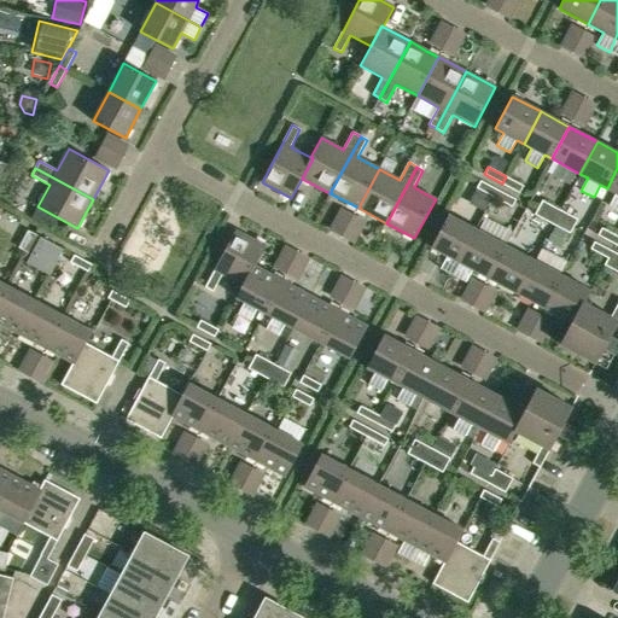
[(617,168),(607,188),(616,193),(608,205),(617,210),(617,168)]
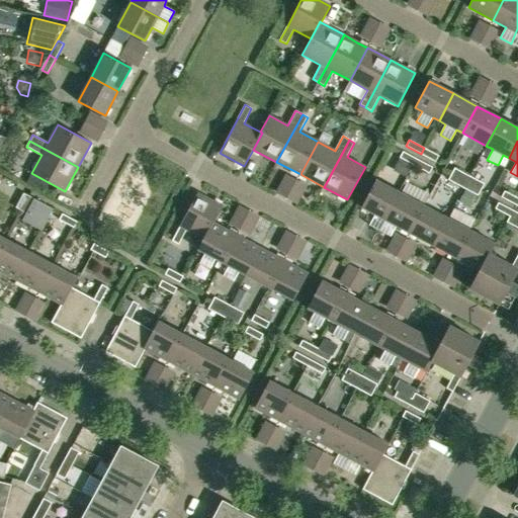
[(424,148),(421,154),(435,162),(439,156),(424,148)]
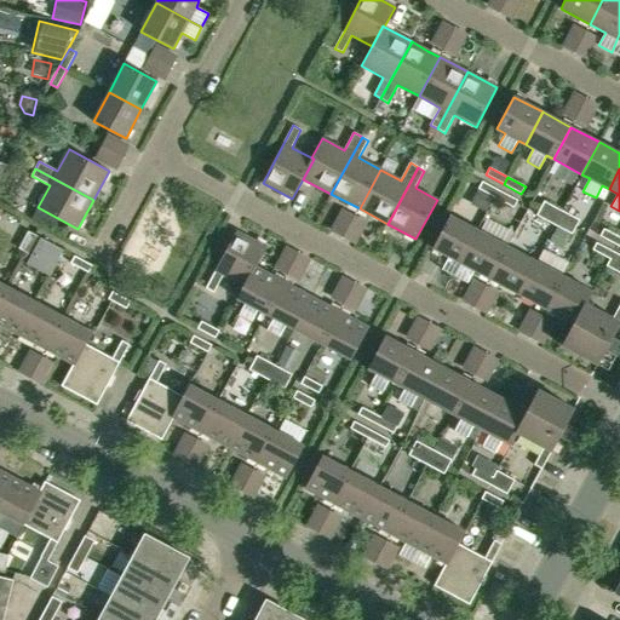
[(497,197),(500,190),(482,182),(478,189),(497,197)]
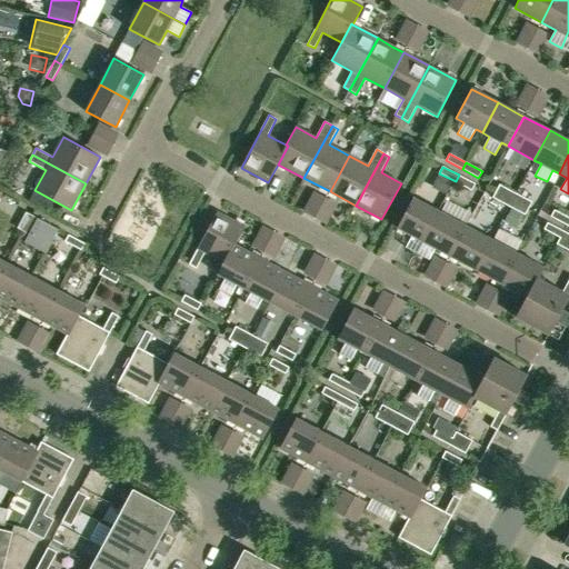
[(459,175),(456,181),(471,190),(476,183),(459,175)]
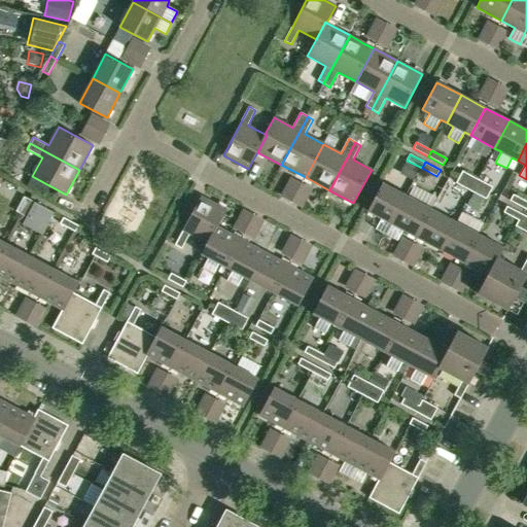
[(475,185),(478,179),(462,171),(459,177),(475,185)]
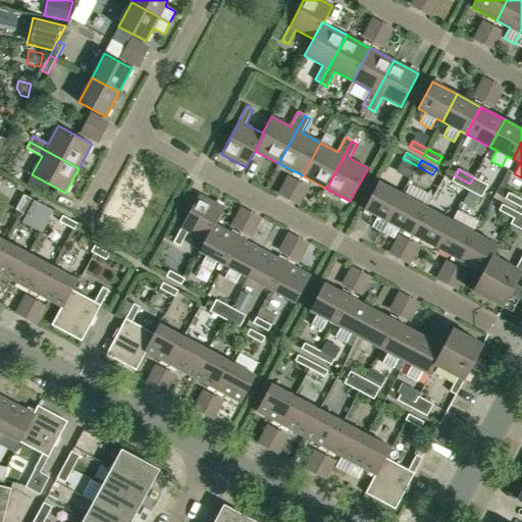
[(467,189),(470,184),(455,175),(452,181),(467,189)]
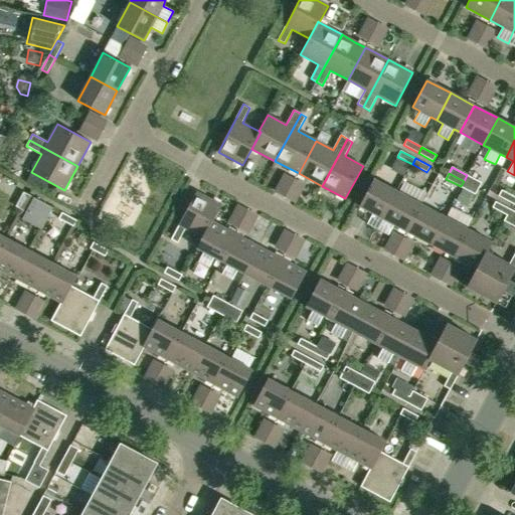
[(464,181),(479,189),(482,183),(467,175),(464,181)]
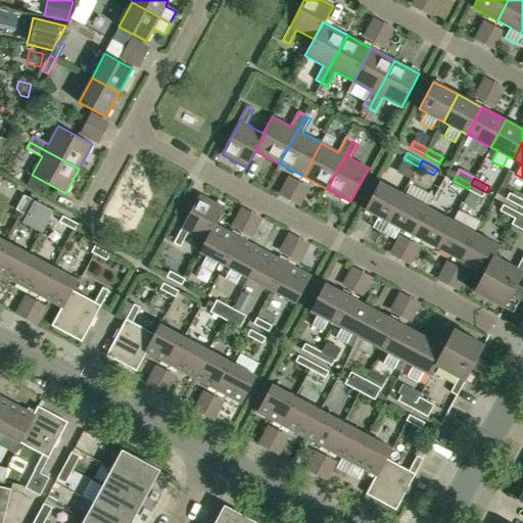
[(383,233),(403,195),(380,182),(365,209),(378,217),(373,227),(383,233)]
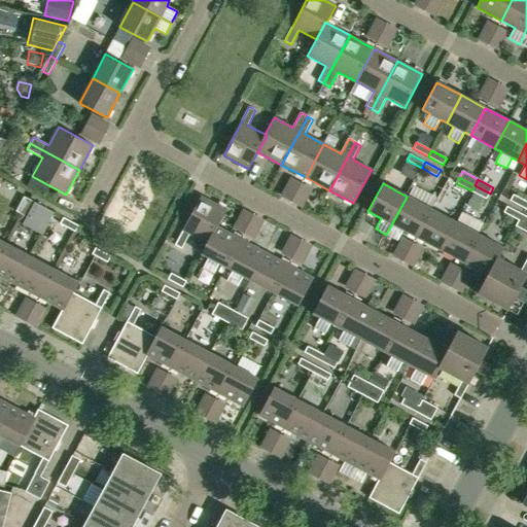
[(486,199),(490,194),(475,185),(471,190),(486,199)]
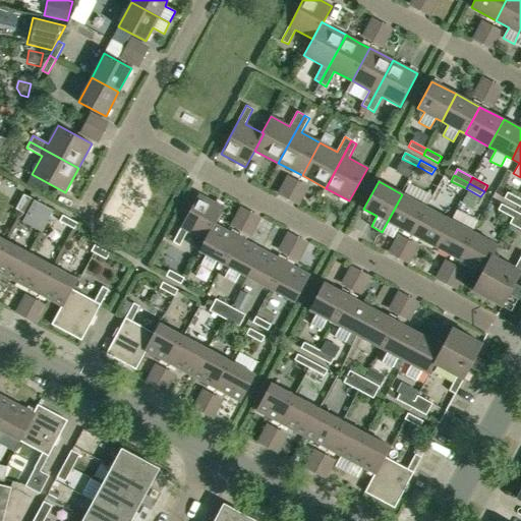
[(477,197),(468,192),(461,206),(470,211),(477,197)]
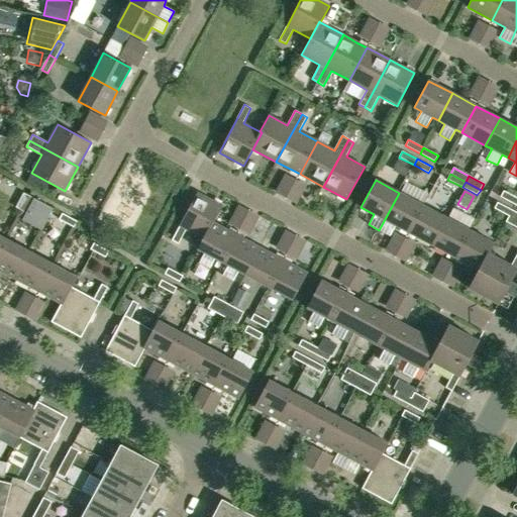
[(515,205),(516,200),(516,197),(504,191),(500,197),(515,205)]
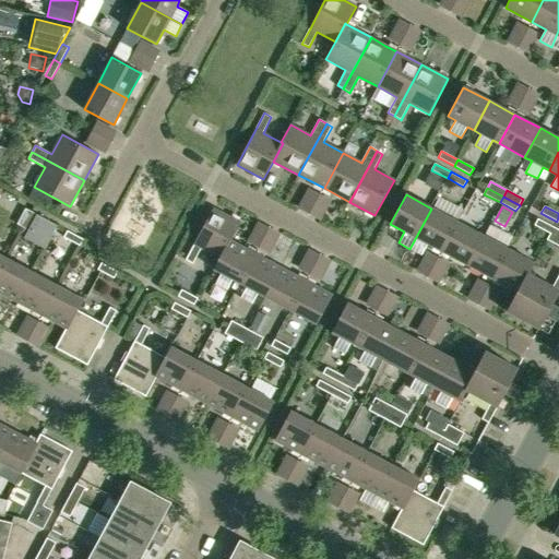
[(213,207),(186,260),(192,263),(201,248),(219,258),(221,259),(230,240),(240,223),(213,207)]
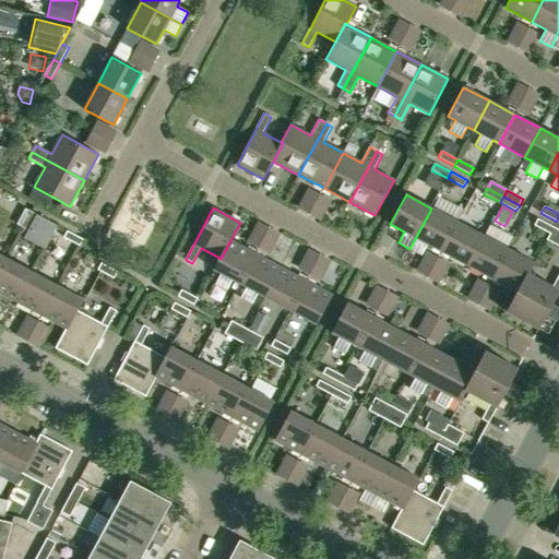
[(23,228),(32,212),(25,209),(16,224),(23,228)]
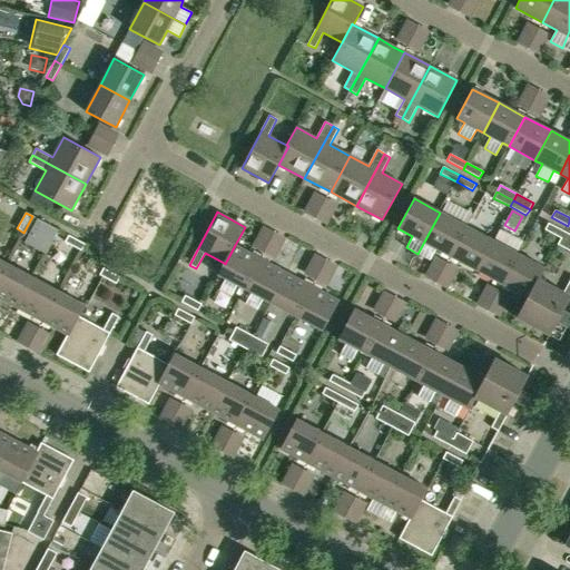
[(450,256),(465,226),(440,213),(418,254),(430,261),(435,248),(450,256)]
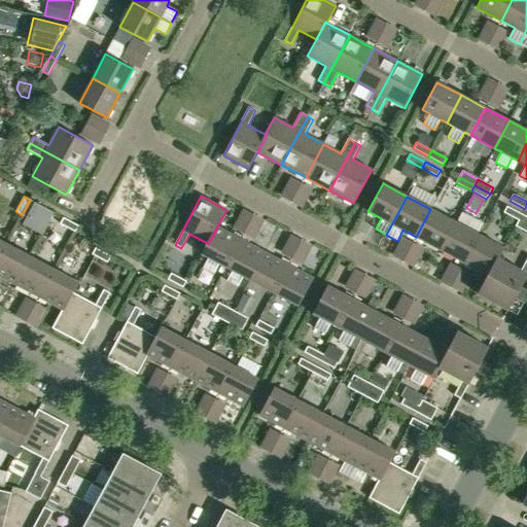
[(30,200),(22,215),(28,218),(36,203),(30,200)]
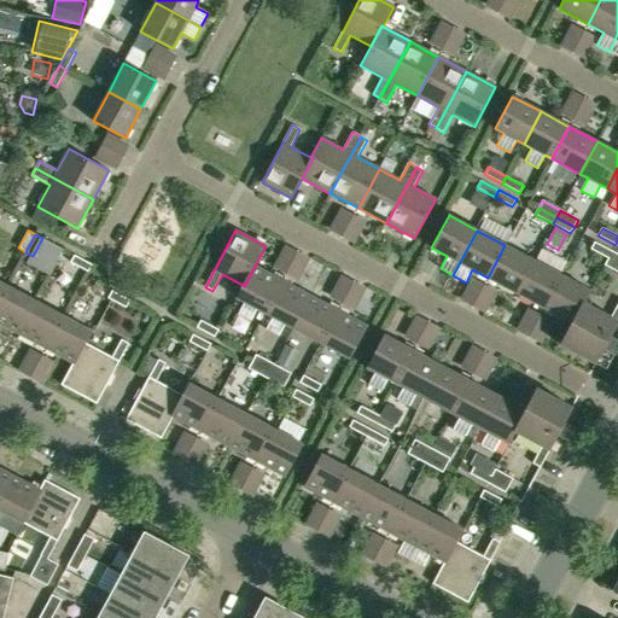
[(48,275),(63,249),(42,238),(33,256),(28,264),(48,275)]
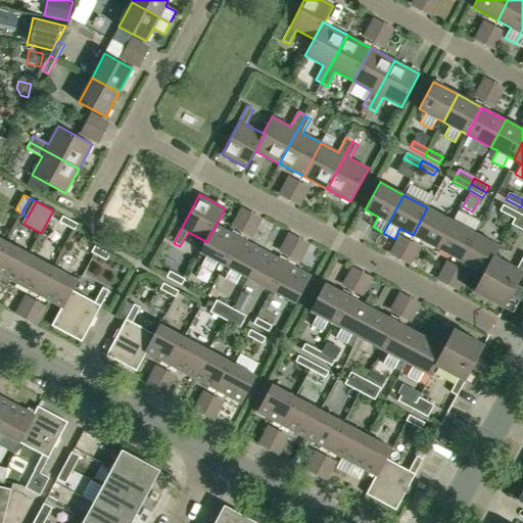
[(515,219),(518,212),(504,204),(500,210),(515,219)]
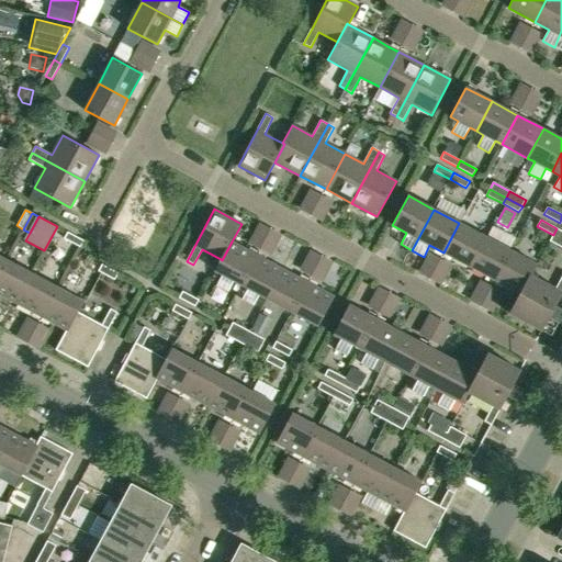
[(469,266),(484,236),(459,223),(444,253),(469,266)]
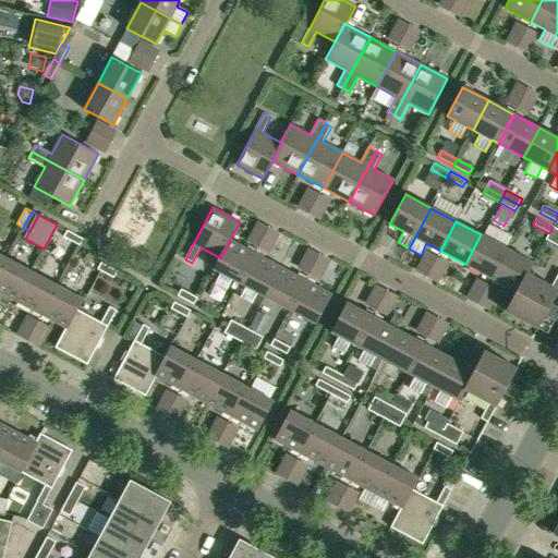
[(557,229),(553,227),(549,233),(546,239),(557,245),(557,229)]
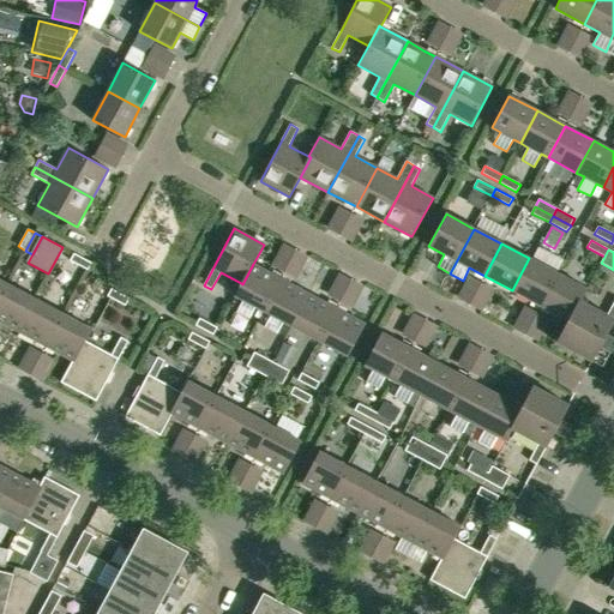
[(91,263),(74,253),(70,260),(88,270),(91,263)]
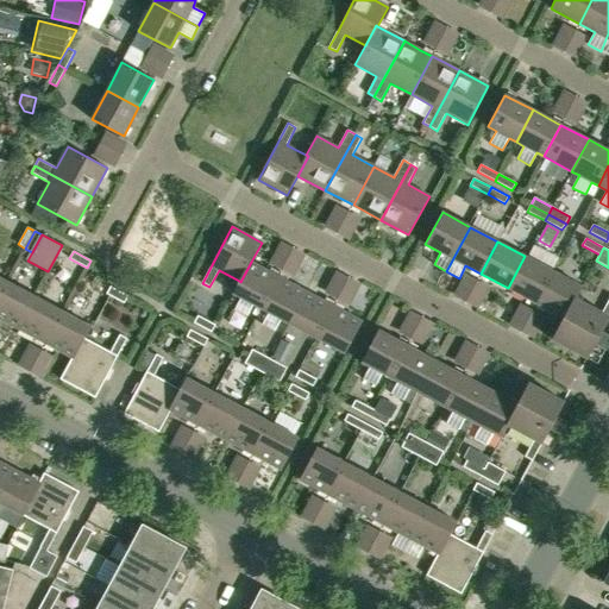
[(535,303),(553,271),(525,256),(508,288),(535,303)]
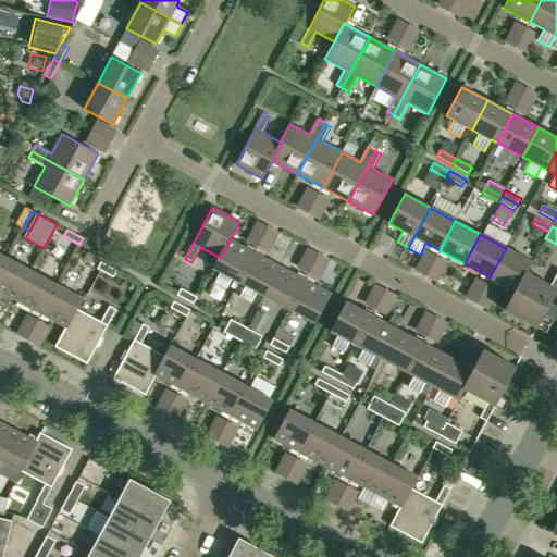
[(219,257),(212,268),(220,272),(214,283),(225,289),(232,277),(239,282),(255,254),(230,239),(220,258),(219,257)]
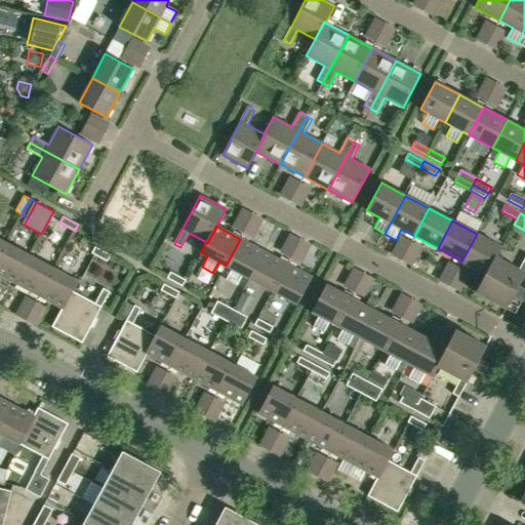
[(495,256),(496,257),(501,247),(477,234),(461,261),(486,274),(495,256)]
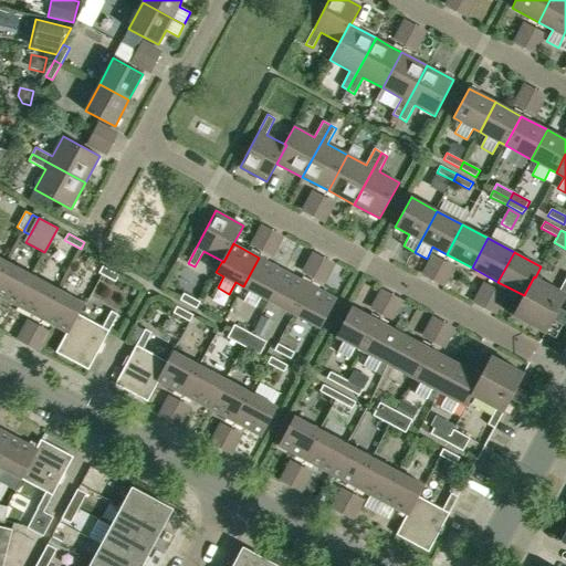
[(269,301),(285,271),(259,258),(243,286),(250,290),(243,302),(255,307),(261,296),(269,301)]
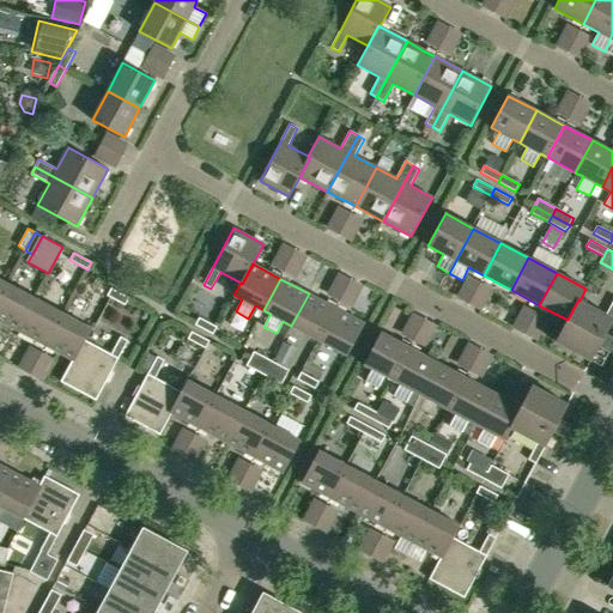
[(0,321),(17,331),(34,298),(6,283),(0,293),(0,321)]
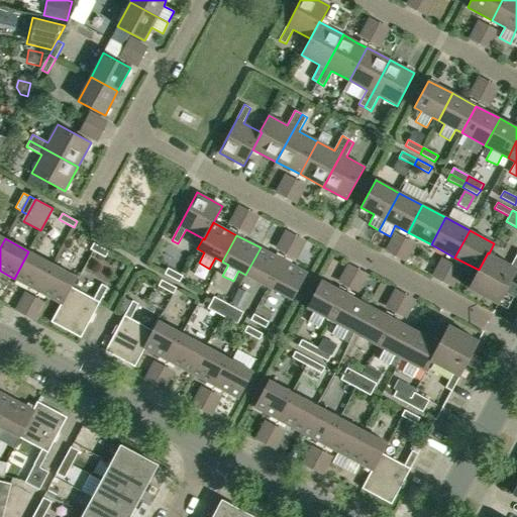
[(108,251),(94,243),(90,249),(105,257),(108,251)]
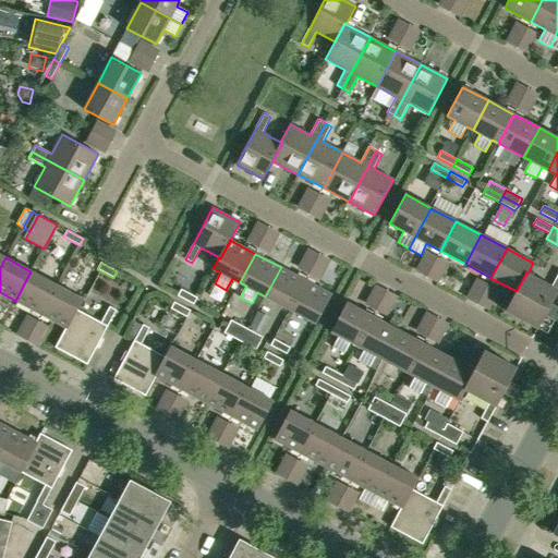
[(291,310),(306,280),(281,267),(265,296),(291,310)]
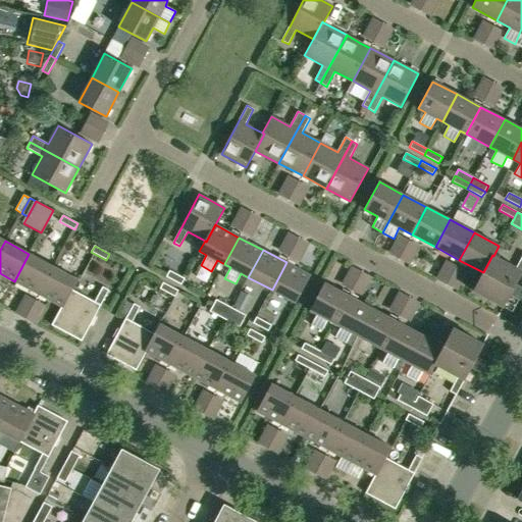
[(38,294),(53,266),(29,254),(14,281),(38,294)]
